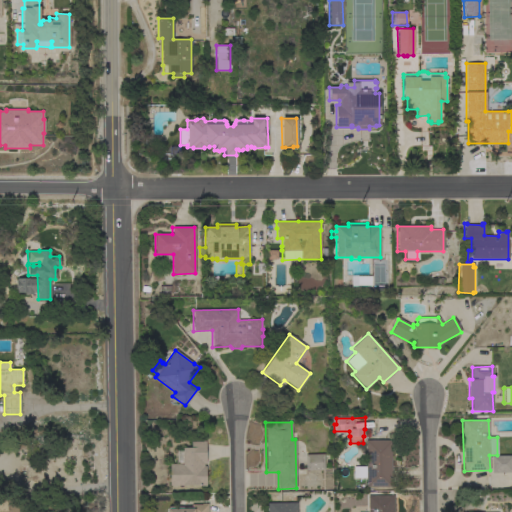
[(366,478),(353,478),(353,466),(366,466),(365,440),(390,440),(390,486),(366,487),(366,478)]
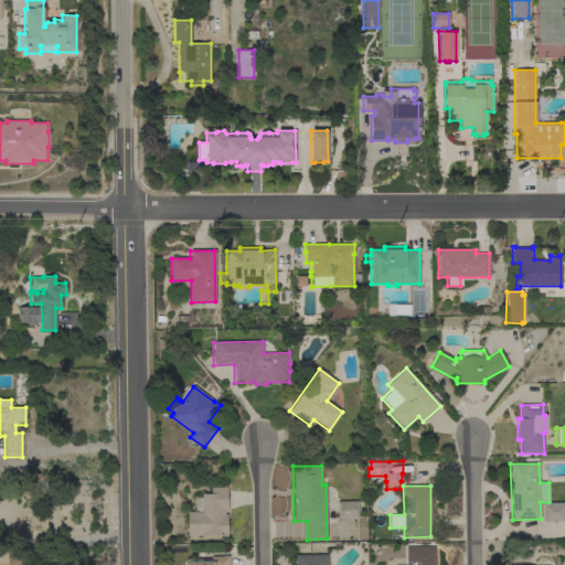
[(193,497),(201,497),(201,494),(211,494),(211,487),(226,487),(226,512),(224,512),(224,514),(227,514),(227,536),(187,536),(187,512),(194,512),(193,497)]
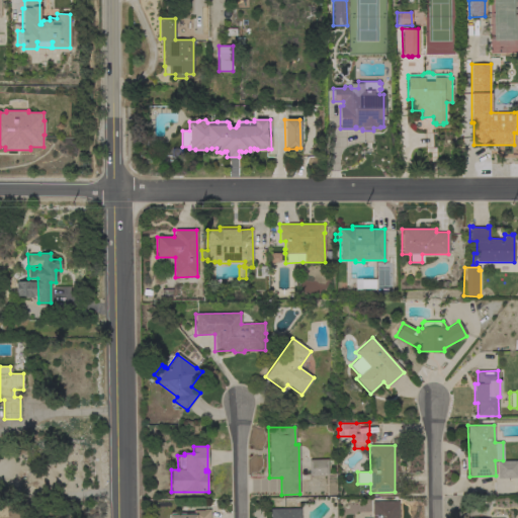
[(309,460),(328,459),(328,475),(309,476),(309,460)]
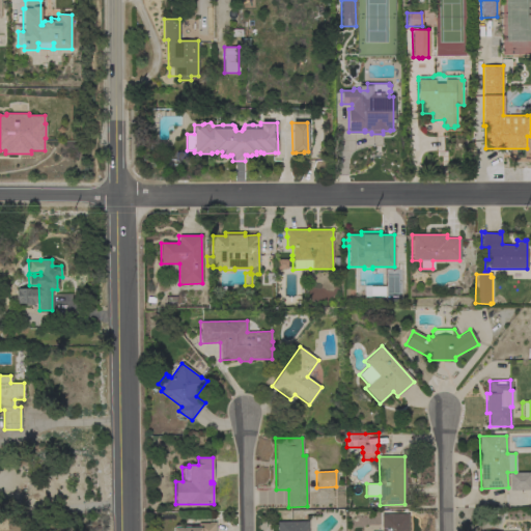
[(530,490),(509,491),(509,473),(530,472),(530,490)]
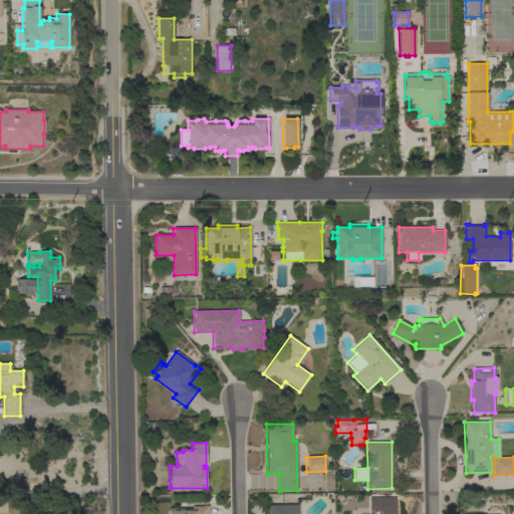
[(369,513),(368,498),(395,498),(395,513),(369,513)]
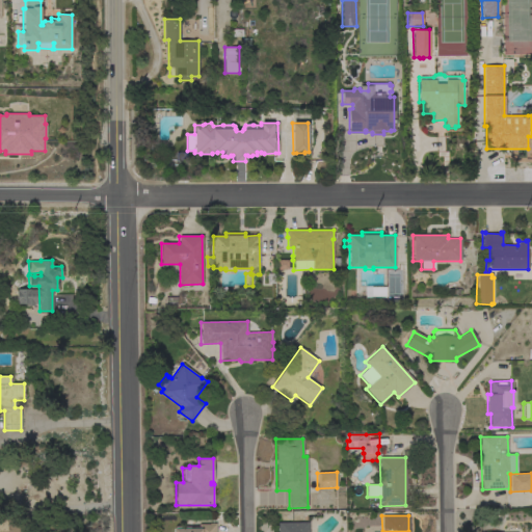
[(0,531),(0,520),(6,520),(7,524),(19,524),(19,531),(0,531)]
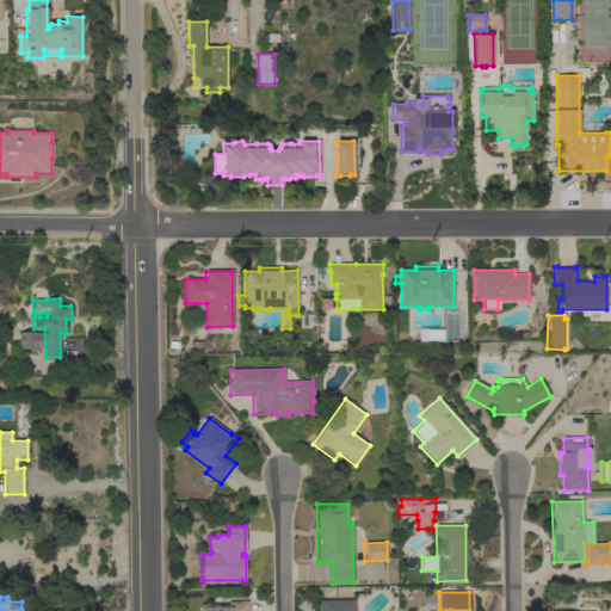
[(247,610),(199,610),(199,608),(201,608),(201,606),(228,605),(228,602),(240,602),(240,600),(247,600),(247,610)]
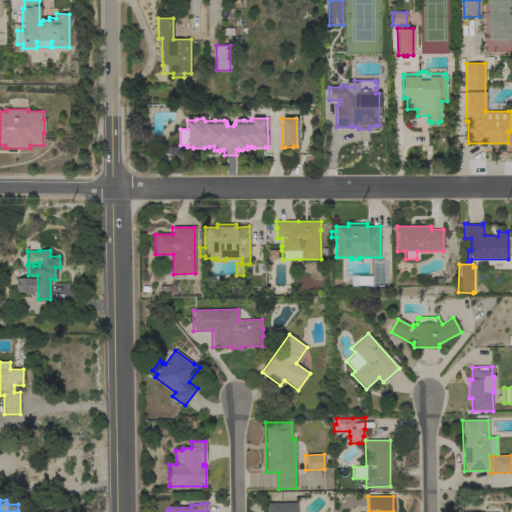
[(297,503),(297,511),(267,511),(267,503),(297,503)]
